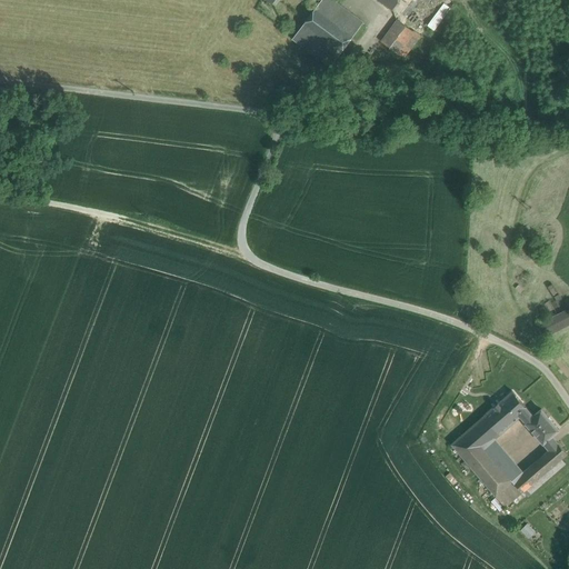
[(365,22),(335,0),(321,0),(319,5),(356,32),(365,22)]
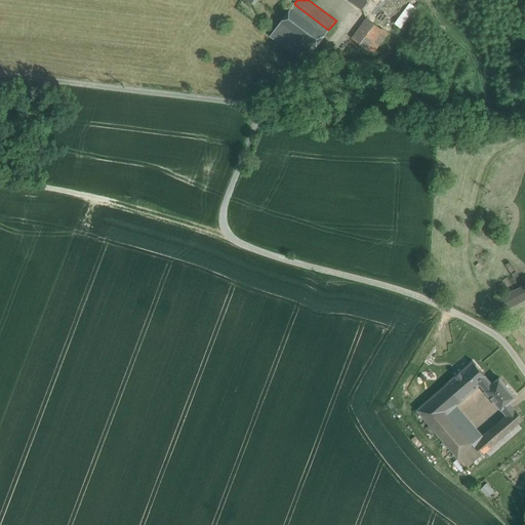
[(350,0),(362,8),(368,0),(350,0)]
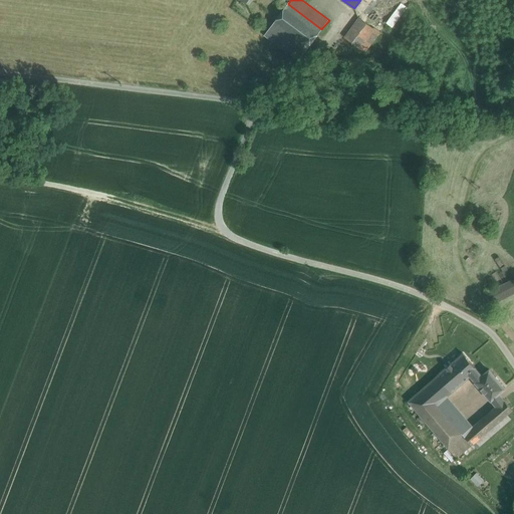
[(384,22),(392,26),(406,6),(400,1),(384,22)]
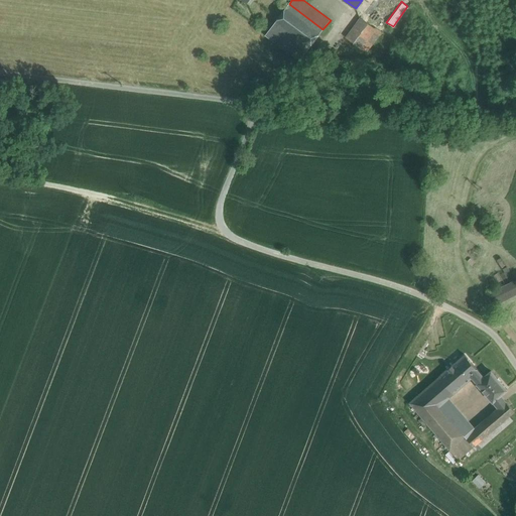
[(323,29),(289,4),(274,23),(308,48),(323,29)]
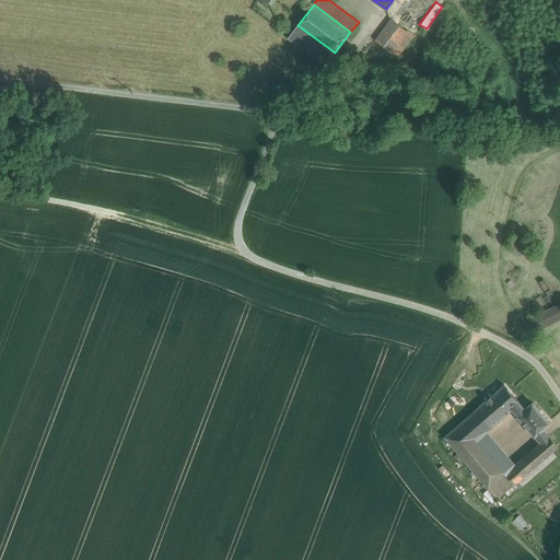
[(393,20),(376,41),(392,51),(407,31),(393,20)]
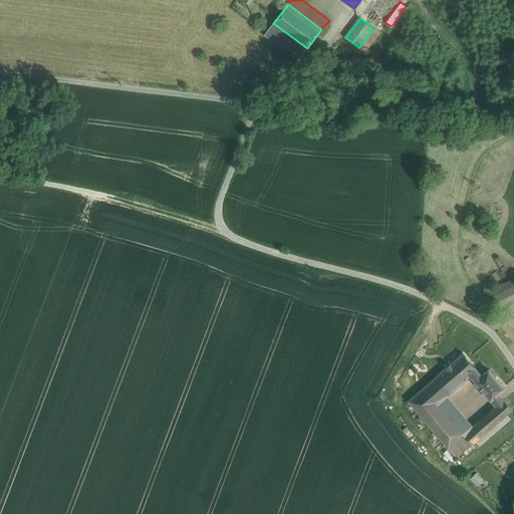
[(307,48),(273,23),(265,35),(299,60),(307,48)]
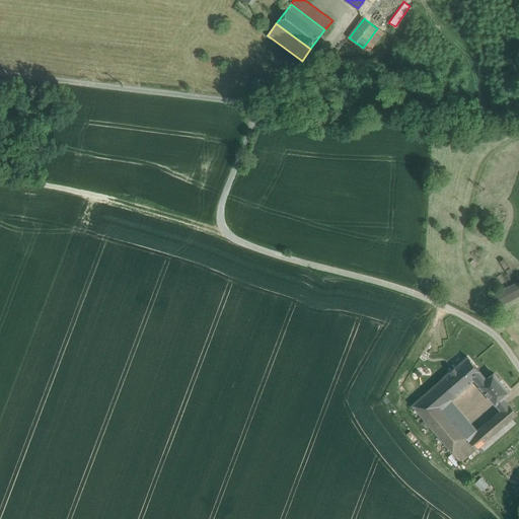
[(377,28),(363,48),(369,53),(383,32),(377,28)]
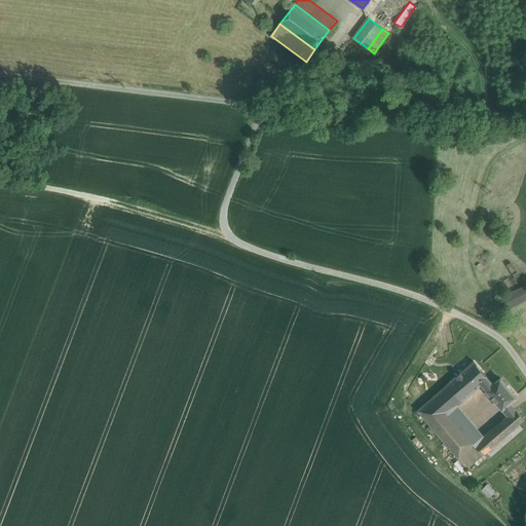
[(525,287),(498,302),(504,314),(525,303),(525,287)]
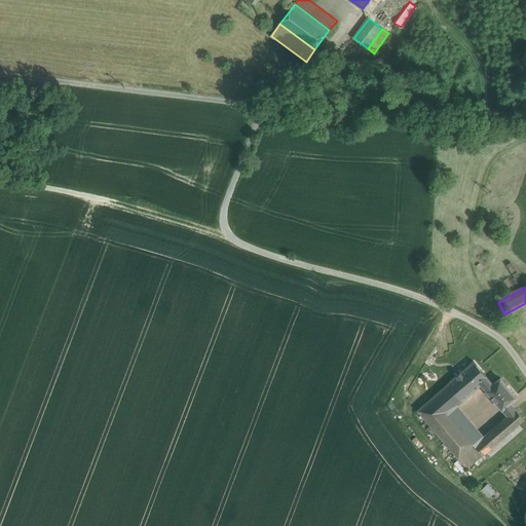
[(474,362),(434,397),(448,413),(456,406),(482,384),(486,390),(493,384),(474,362)]
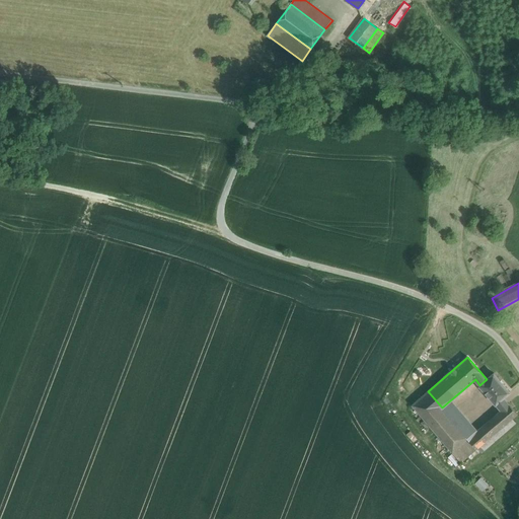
[(487,379),(479,385),(496,403),(504,397),(510,392),(494,373),(487,379)]
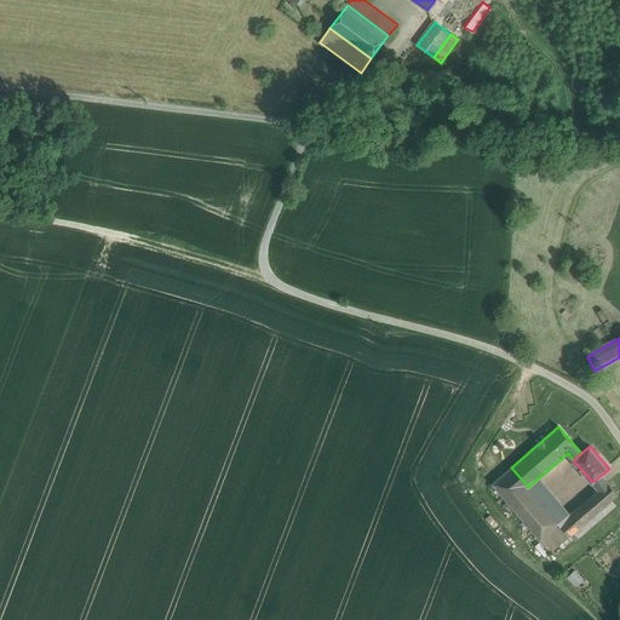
[(538,478),(528,487),(511,468),(493,483),(551,552),(569,537),(560,524),(569,516),(538,478)]
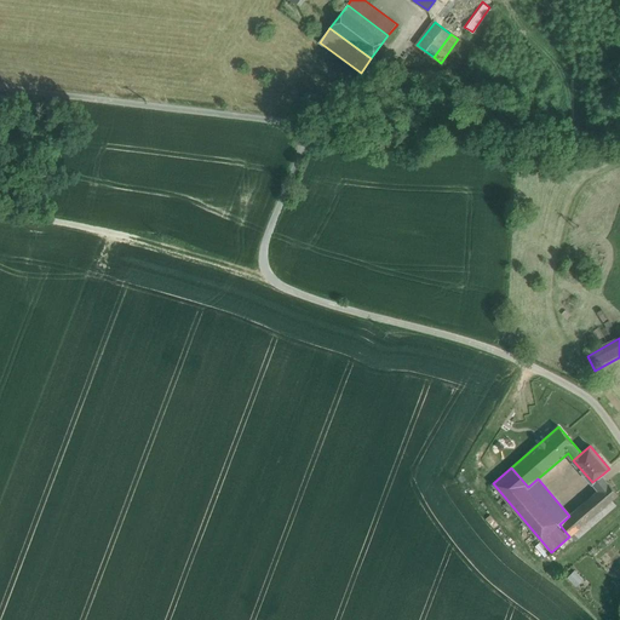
[(569,516),(560,524),(569,537),(570,535),(575,540),(616,504),(613,500),(619,494),(602,475),(592,482),(600,491),(569,516)]
